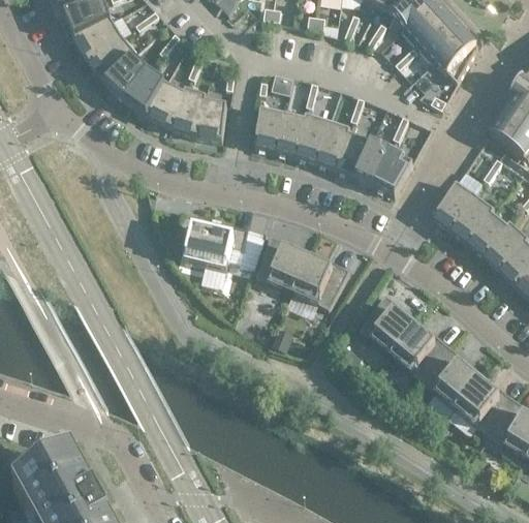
[(101,2),(101,0),(59,0),(63,16),(101,2)]
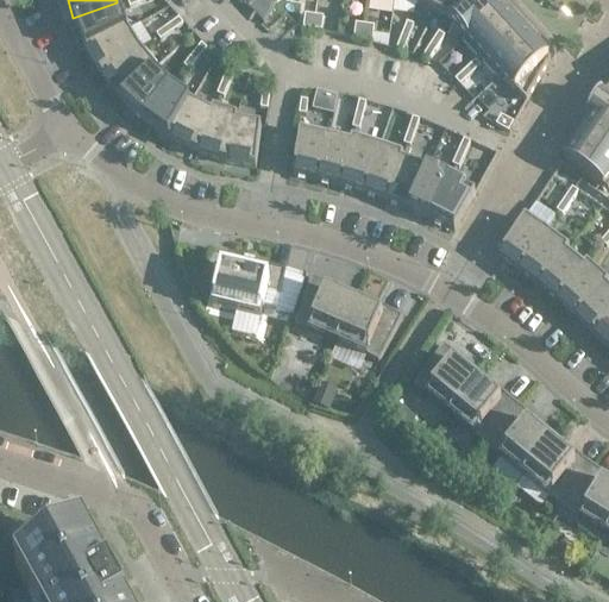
[(437,0),(433,7),(450,16),(466,0),(437,0)]
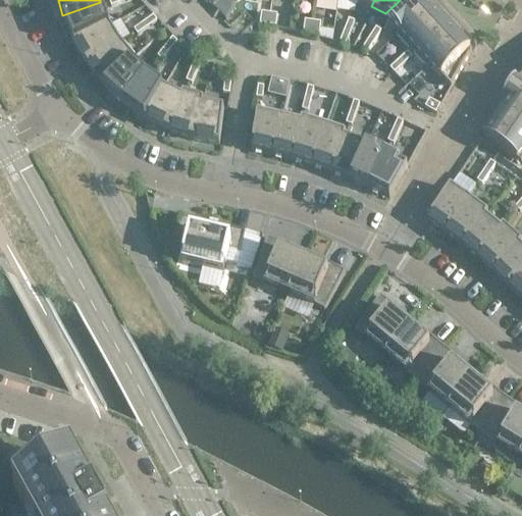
[(400,0),(385,13),(399,29),(400,29),(428,1),(429,2),(431,0),(400,0)]
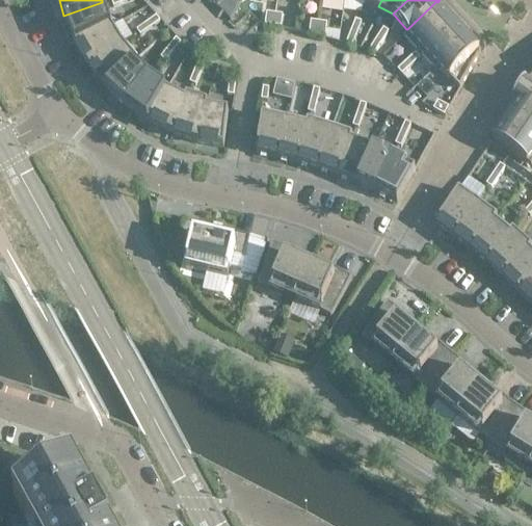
[(446,11),(437,2),(436,1),(407,29),(406,29),(402,32),(419,50),(423,47),(422,46),(449,21),(443,14),(446,11)]
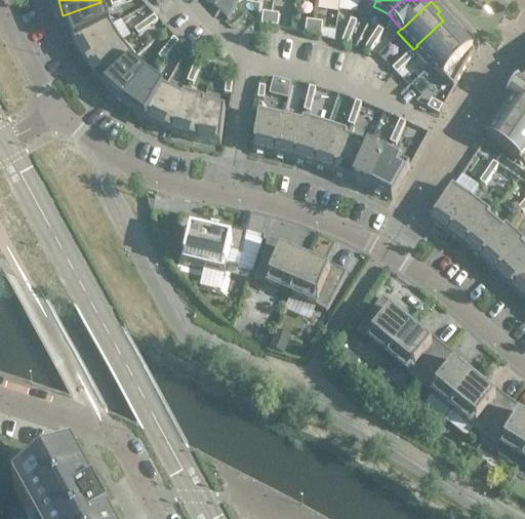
[(109,22),(101,2),(63,15),(73,39),(109,22)]
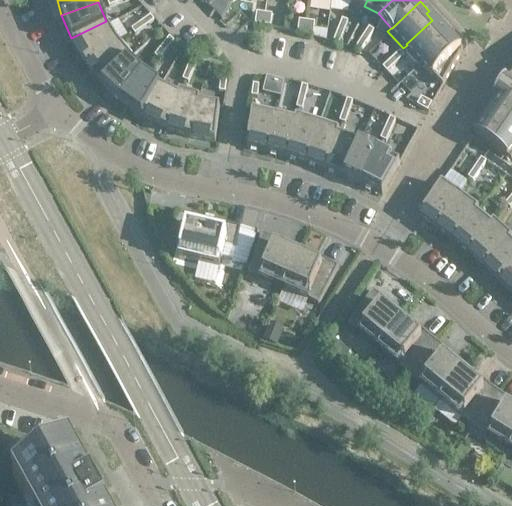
[(263,8),(255,7),(254,19),(262,20),(263,8)]
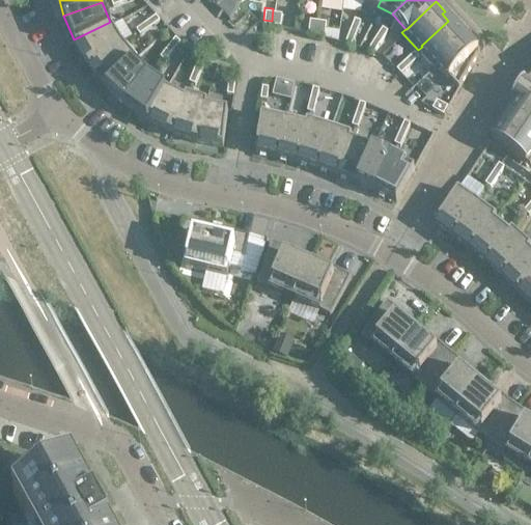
[(281,9),(273,8),(272,21),(279,22),(281,9)]
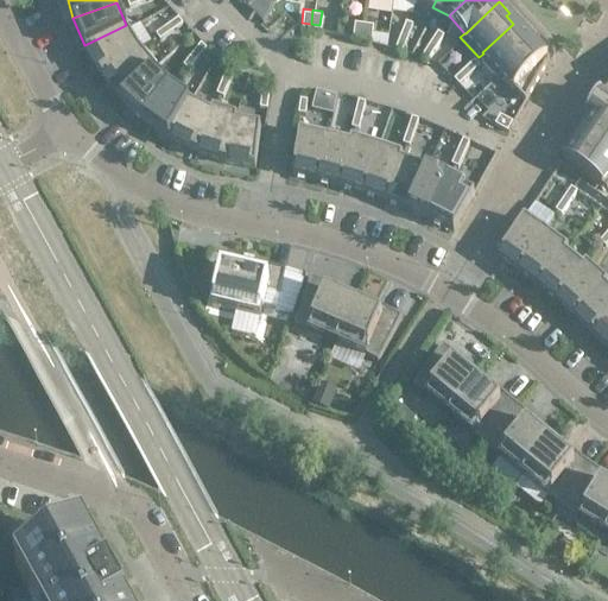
[(182,19),(178,13),(166,21),(170,27),(182,19)]
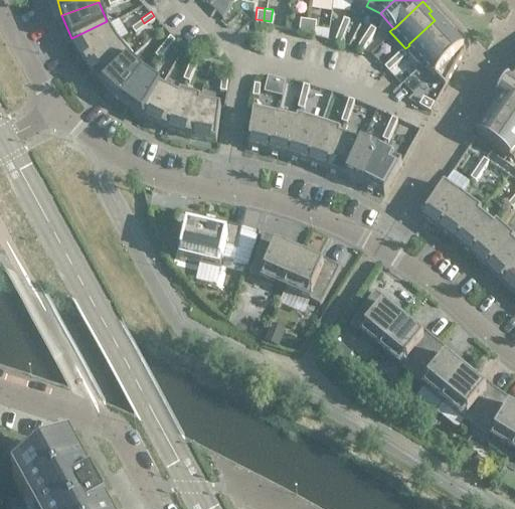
[(350,17),(344,15),(340,26),(346,28),(350,17)]
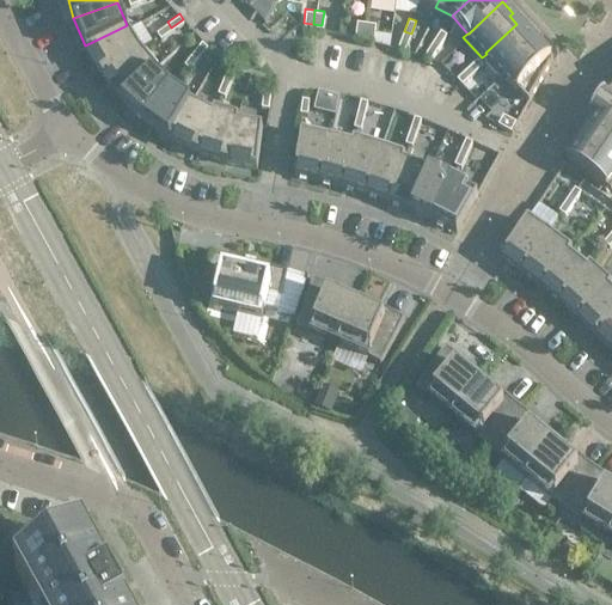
[(366,20),(356,19),(354,34),(363,35),(366,20)]
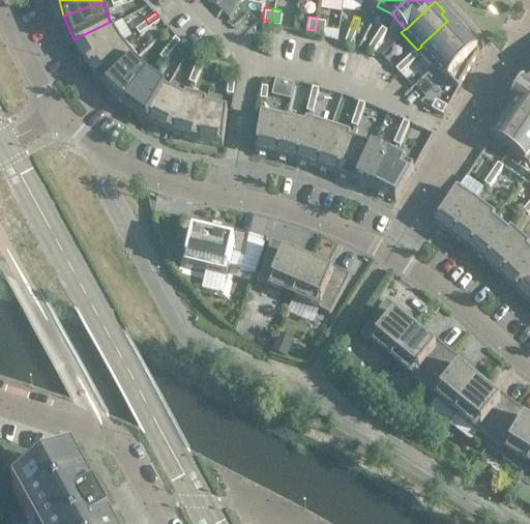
[(325,19),(317,18),(315,30),(323,31),(325,19)]
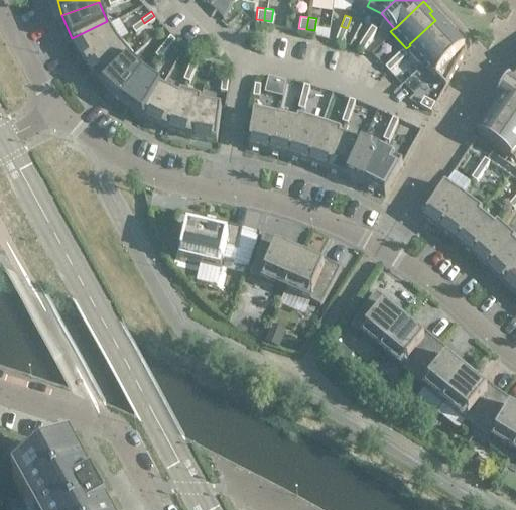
[(144,23),(141,18),(131,25),(135,30),(144,23)]
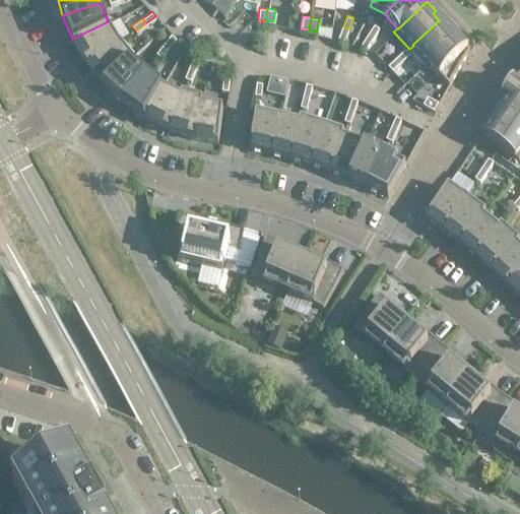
[(445,27),(439,20),(412,45),(413,46),(428,61),(457,34),(448,24),(445,27)]
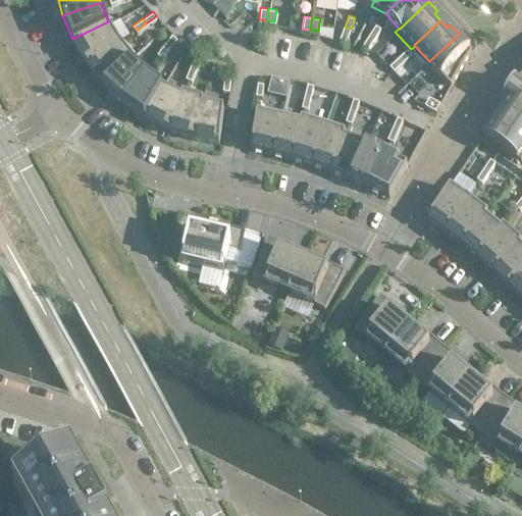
[(119,39),(108,21),(72,39),(86,62),(119,39)]
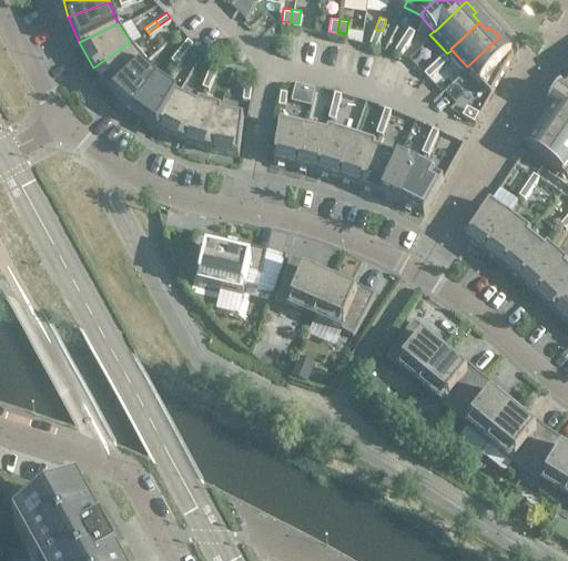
[(413,30),(407,26),(399,37),(405,41),(413,30)]
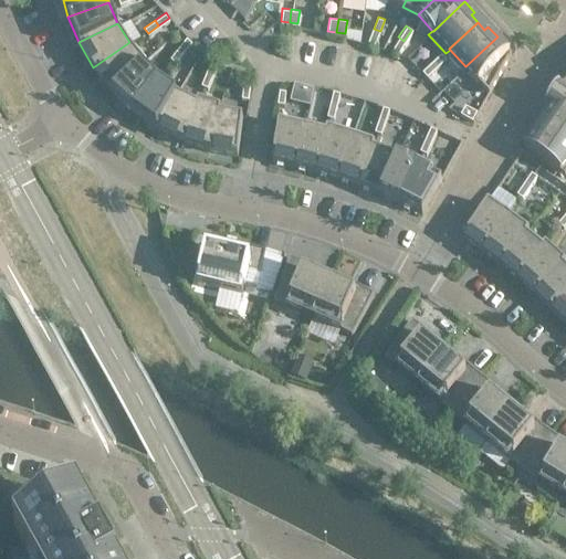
[(380,31),(374,29),(369,41),(376,43),(380,31)]
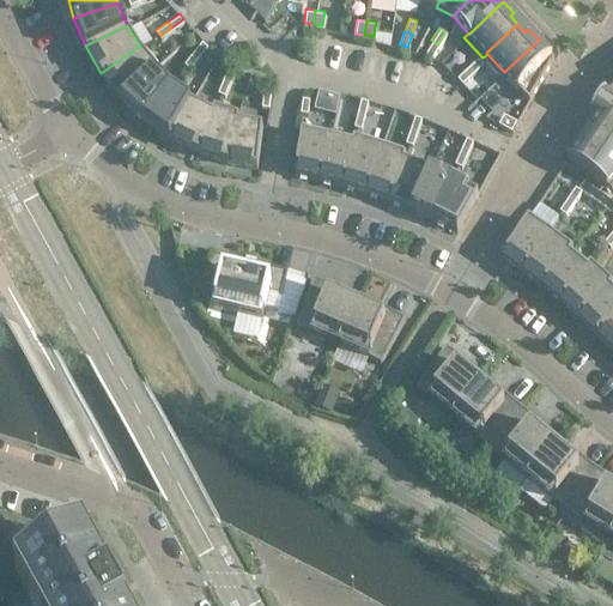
[(207,44),(201,40),(193,50),(199,55),(207,44)]
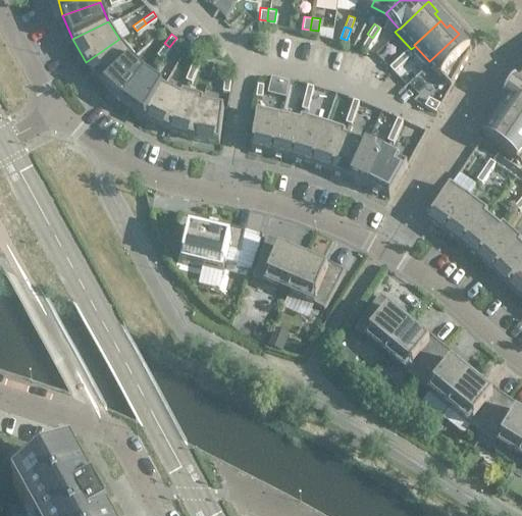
[(372,38),(367,34),(360,44),(365,47),(372,38)]
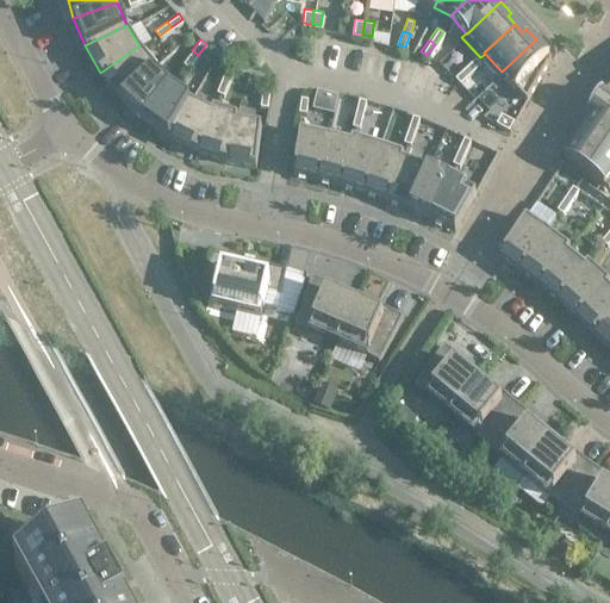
[(549,55),(536,39),(502,72),(526,98),(549,55)]
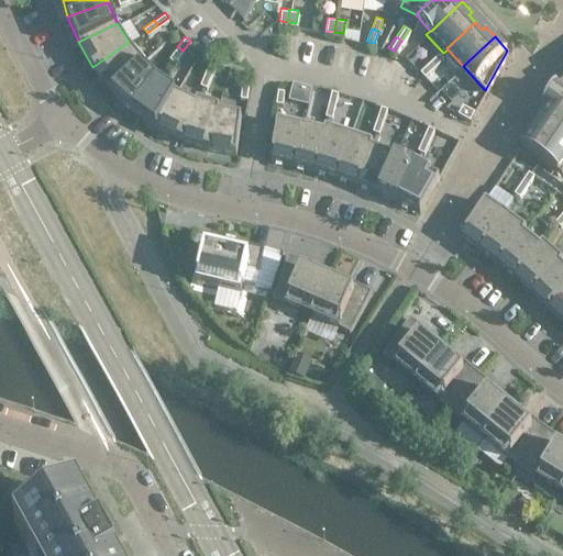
[(143,59),(129,42),(92,67),(111,89),(140,62),(140,63),(143,59)]
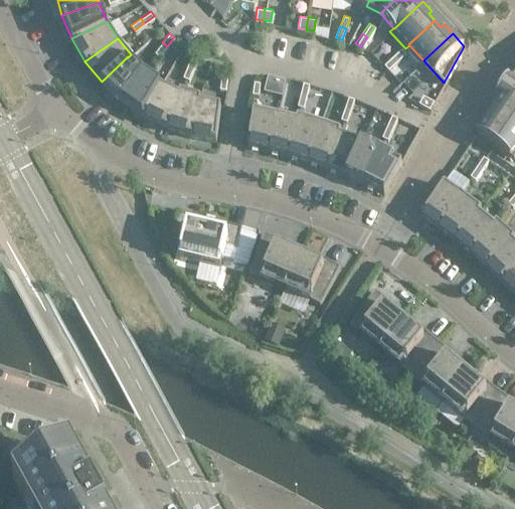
[(167,46),(162,42),(155,51),(159,55),(167,46)]
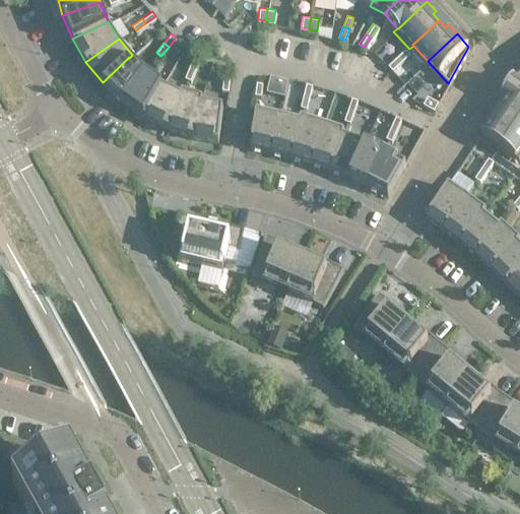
[(409,52),(405,48),(396,56),(400,60),(409,52)]
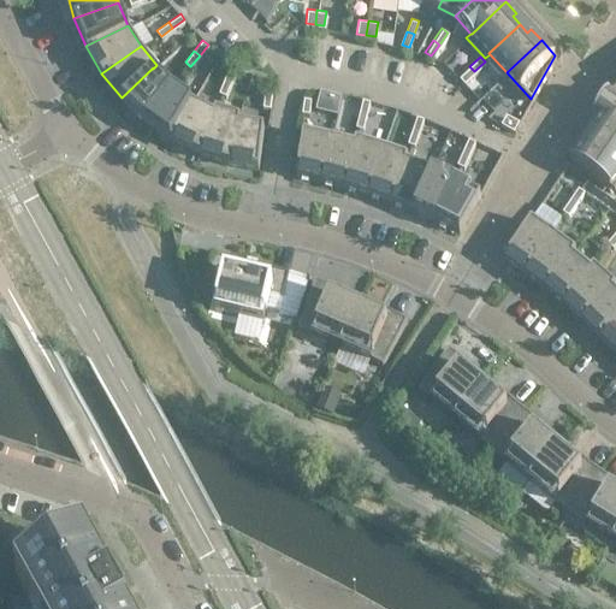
[(236,68),(229,65),(224,78),(230,81),(236,68)]
